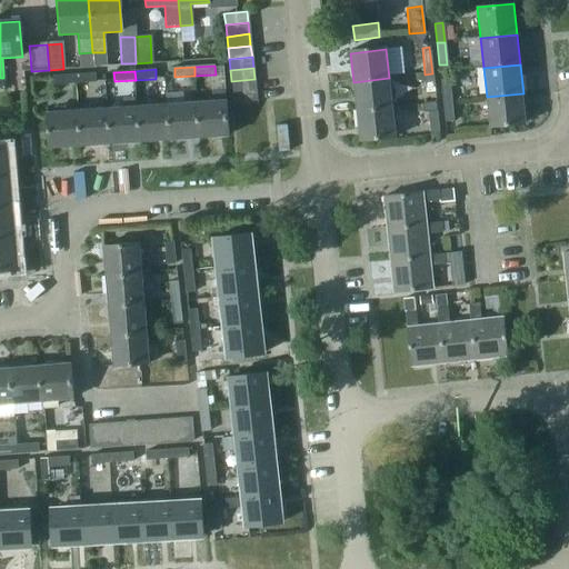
[(96,73),(76,75),(76,83),(97,82),(96,73)]
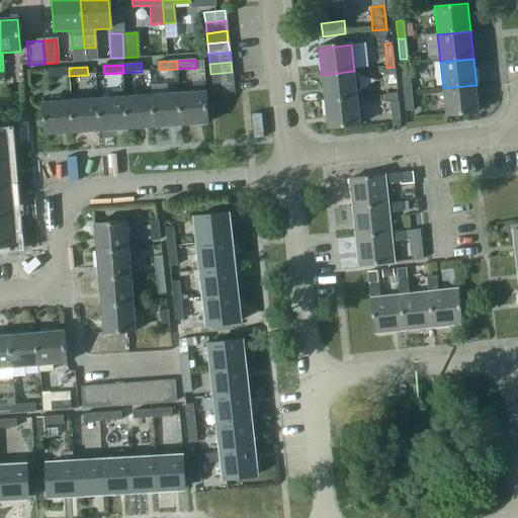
[(396,84),(394,67),(386,68),(389,85),(396,84)]
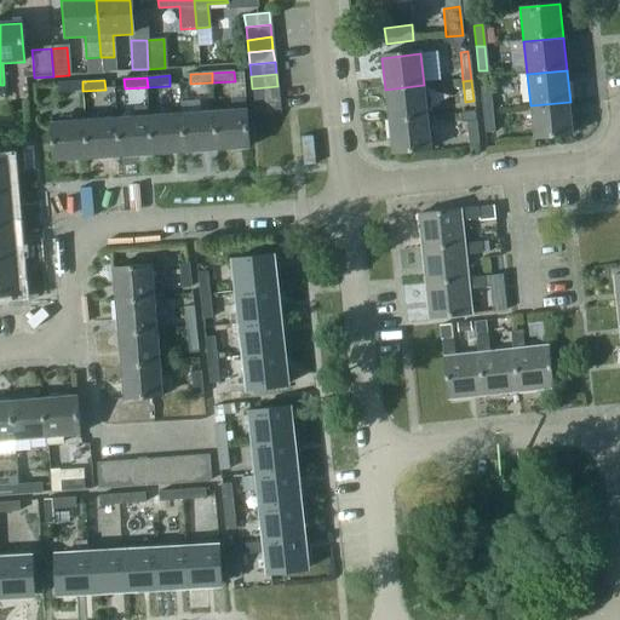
[(82,91),(82,81),(59,84),(61,92),(82,91)]
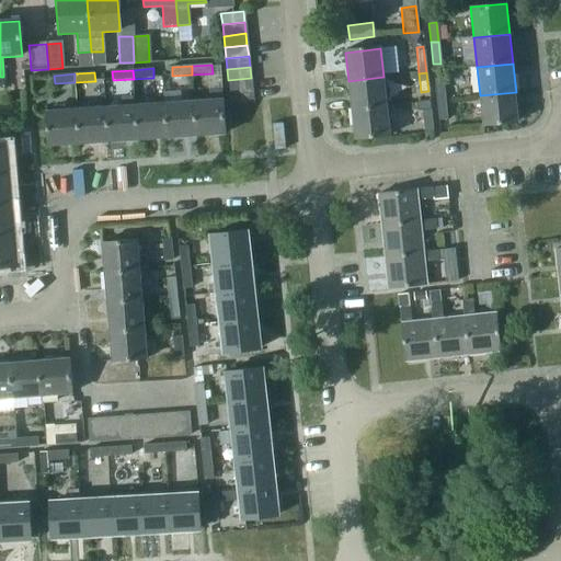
[(348,81),(352,110),(387,106),(384,77),(348,81)]
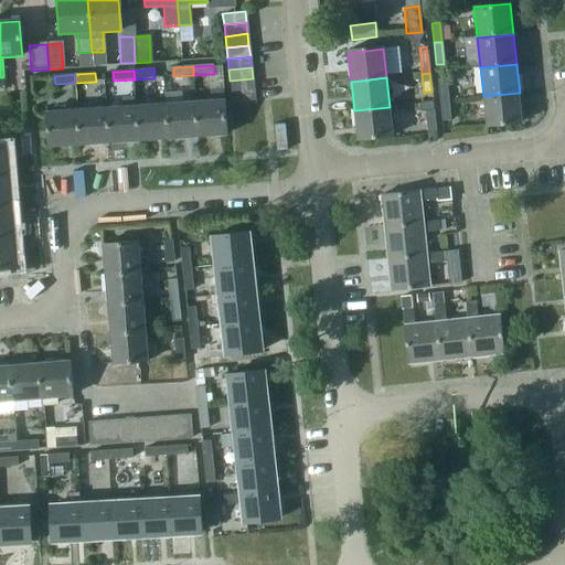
[(230,81),(231,93),(254,89),(253,78),(230,81)]
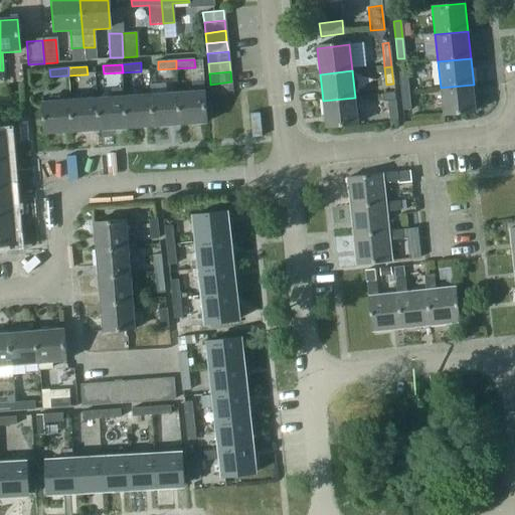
[(399,72),(401,92),(407,92),(405,71),(399,72)]
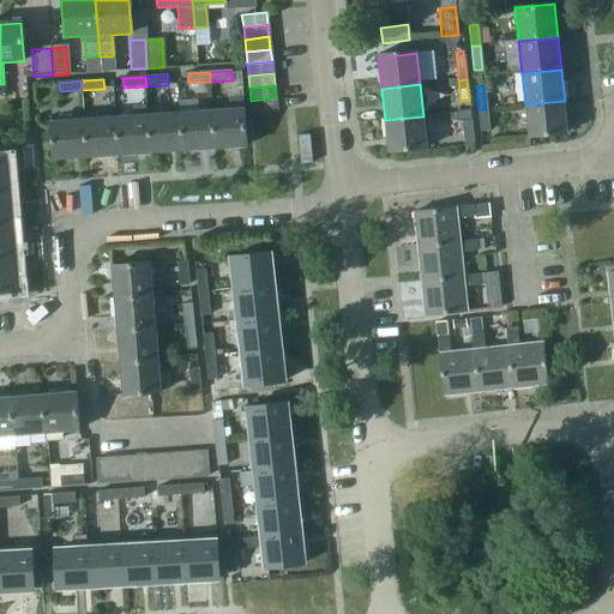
[(251,101),(252,113),(277,109),(276,97),(251,101)]
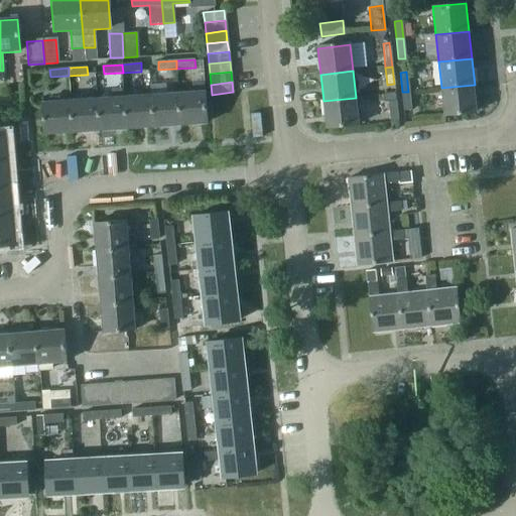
[(475,85),(441,88),(444,117),(478,113),(475,85)]
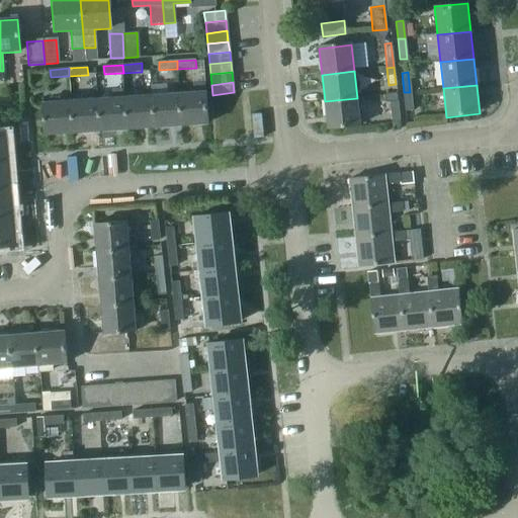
[(73,133),(71,101),(67,101),(67,88),(57,89),(58,102),(42,103),(45,135),(73,133)]
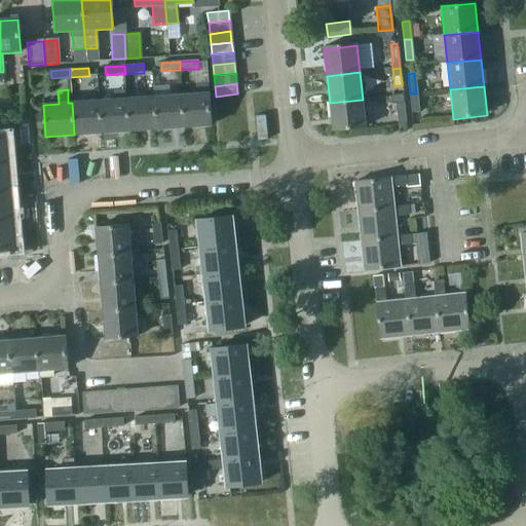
[(115,100),(100,101),(101,133),(128,132),(126,100),(126,89),(114,89),(115,100)]
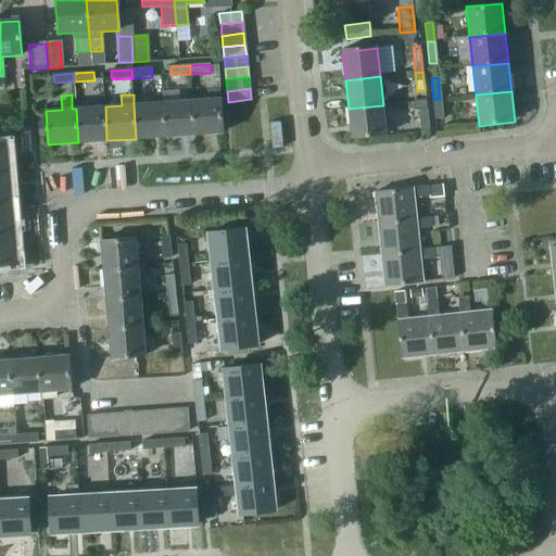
[(223,99),(192,101),(194,135),(225,134),(223,99)]
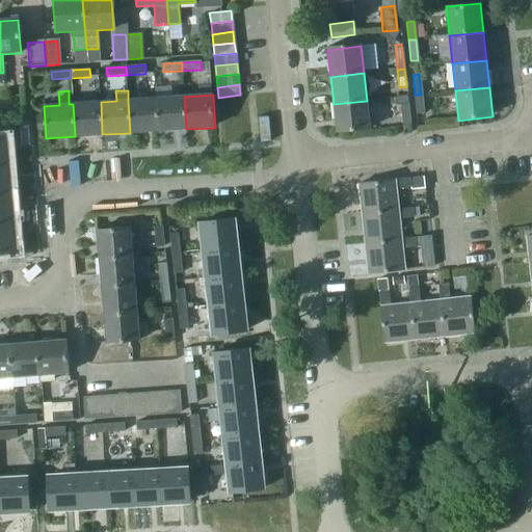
[(396,103),(408,102),(407,95),(396,96),(396,103)]
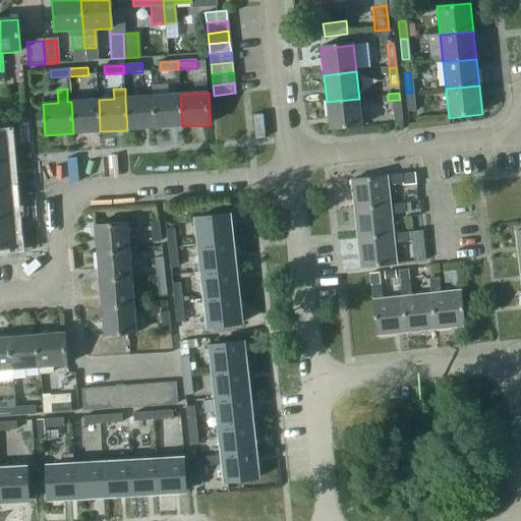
[(414,111),(412,93),(406,93),(408,112),(414,111)]
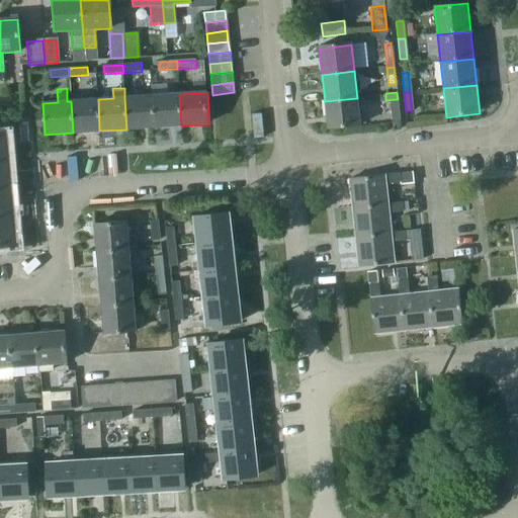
[(154,127),(181,125),(179,94),(152,96),(154,127)]
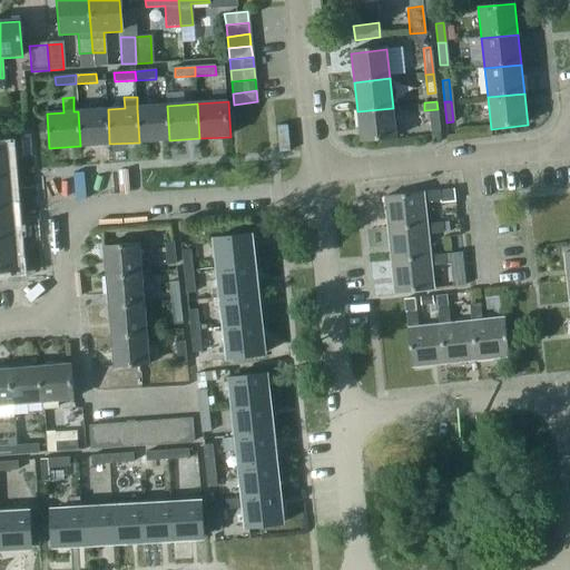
[(167,106),(137,108),(139,143),(169,140),(167,106)]
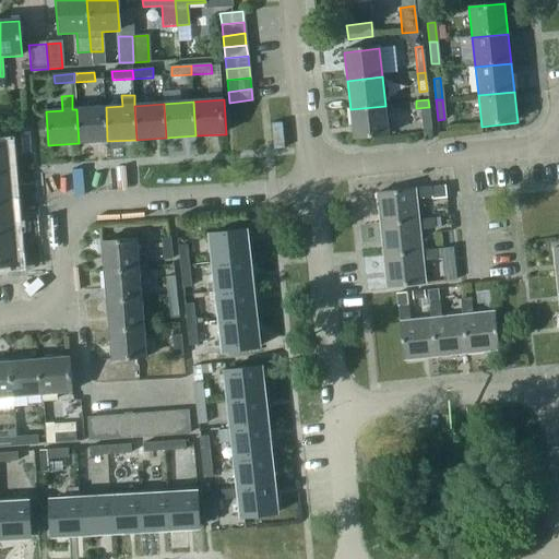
[(385,106),(351,109),(354,140),(389,137),(385,106)]
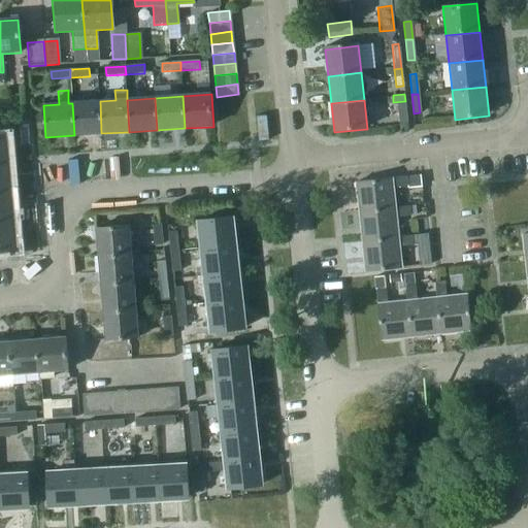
[(88,102),(72,103),(74,135),(101,133),(100,101),(88,102)]
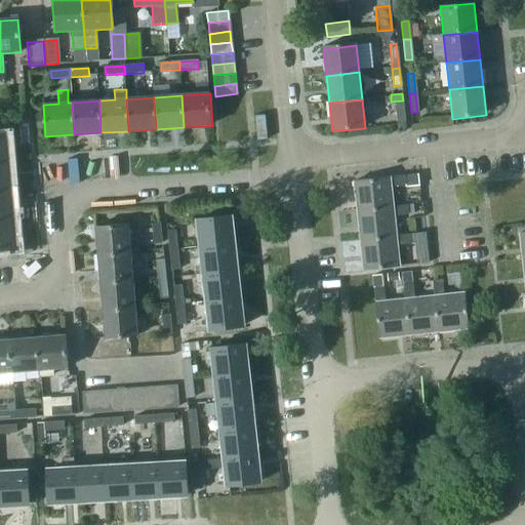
[(396,104),(398,122),(404,122),(402,103),(396,104)]
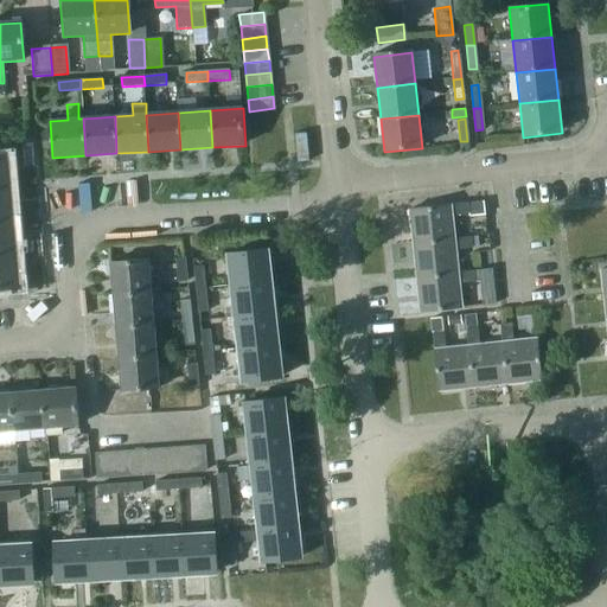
[(0,193),(10,193),(7,160),(0,160),(0,193)]
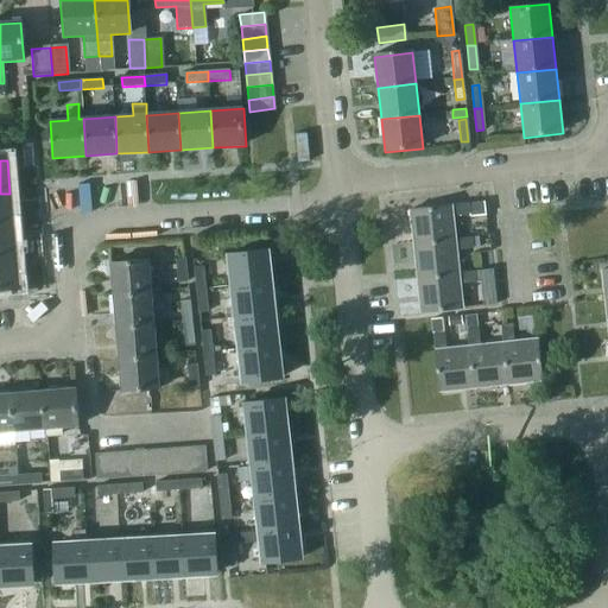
[(0,194),(0,226),(13,225),(10,194),(0,194)]
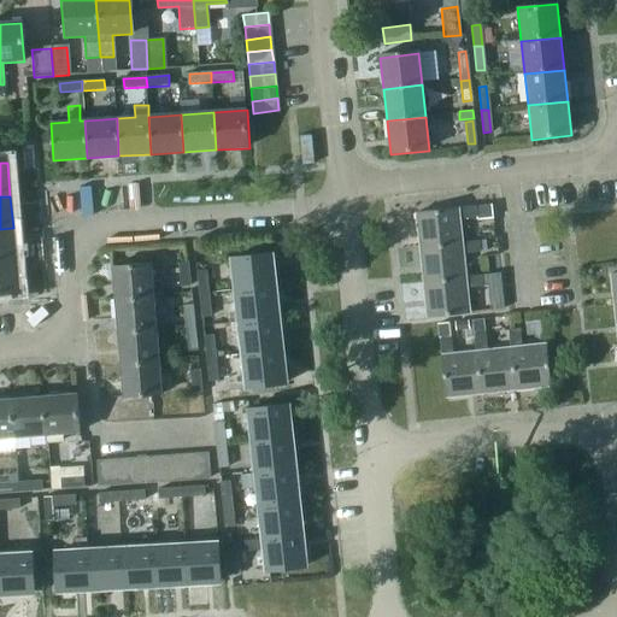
[(492,206),(475,207),(476,218),(477,218),(477,221),(493,219),(492,206)]
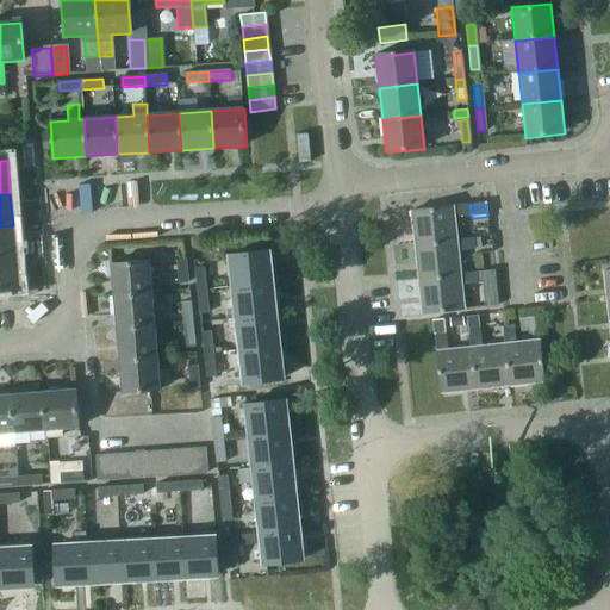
[(416,244),(458,240),(455,217),(471,216),(470,205),(414,211),(416,244)]
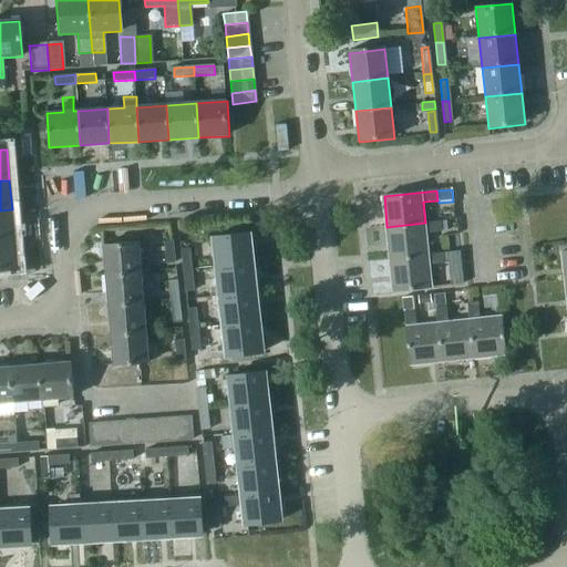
[(0,210),(0,240),(14,239),(12,209),(0,210)]
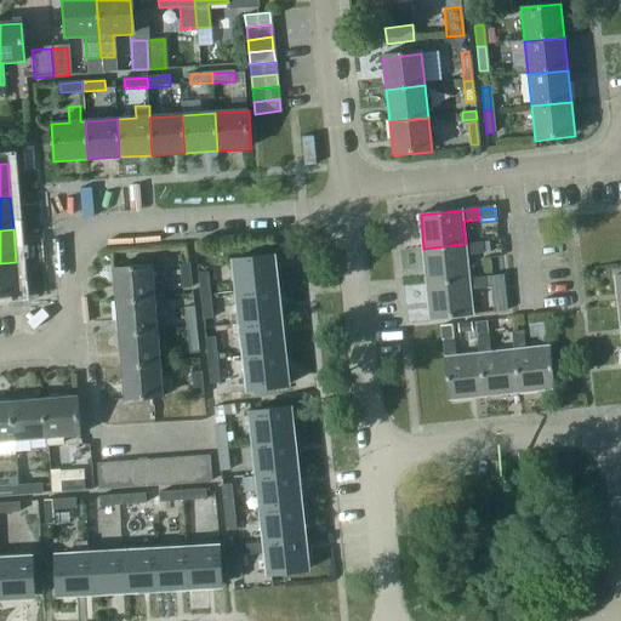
[(423,249),(427,284),(469,279),(467,256),(484,255),(483,243),(466,244),(423,249)]
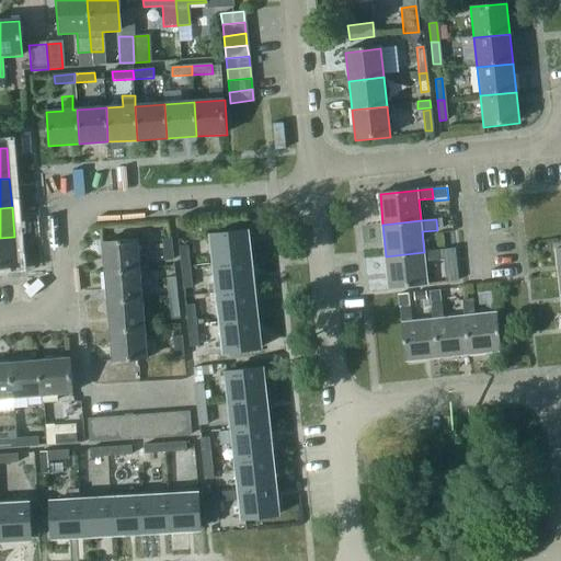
[(213,233),(216,264),(250,261),(247,230),(213,233)]
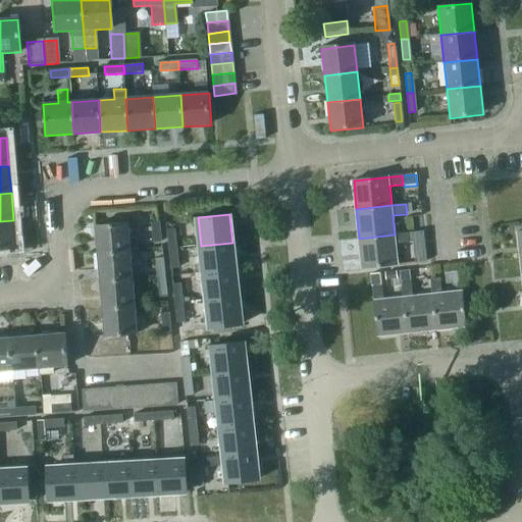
[(0,249),(16,248),(13,220),(0,221),(0,249)]
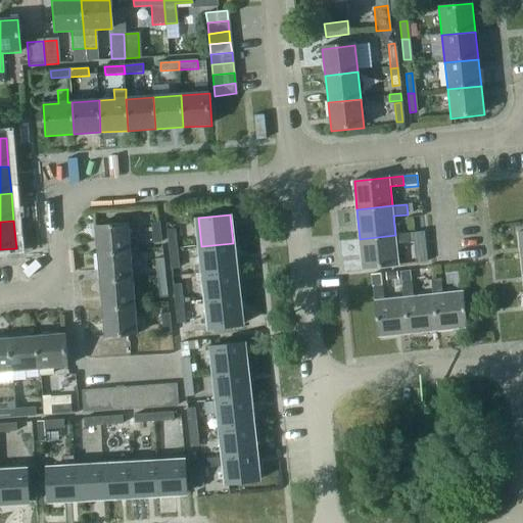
[(96,226),(98,254),(130,251),(139,251),(138,238),(129,238),(128,224),(96,226)]
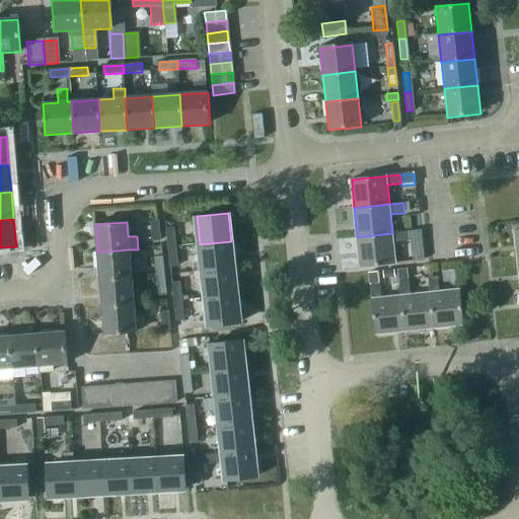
[(151,223),(153,241),(161,240),(159,222),(151,223)]
